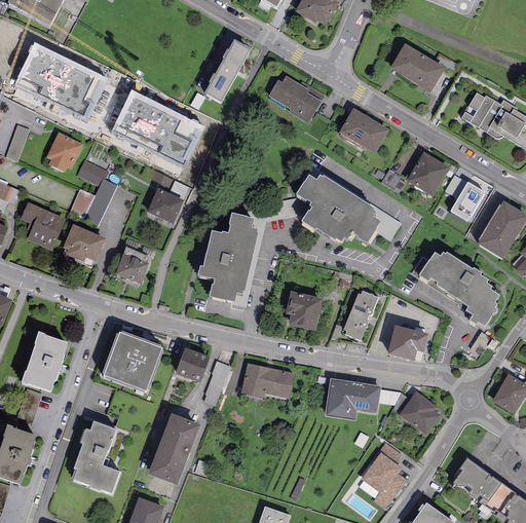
[(10,0),(7,5),(49,27),(64,0),(10,0)]
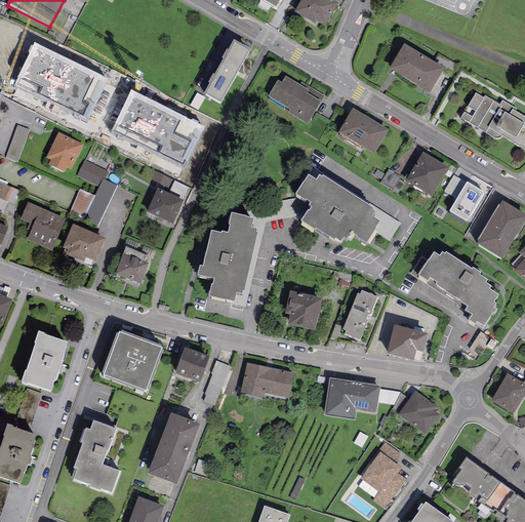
[(338,2),(334,0),(300,0),(294,11),(315,24),(317,21),(325,26),(338,2)]
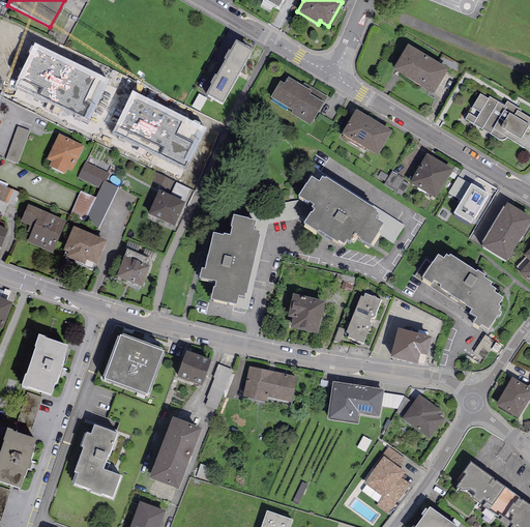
[(110,77),(34,39),(13,82),(89,118),(110,77)]
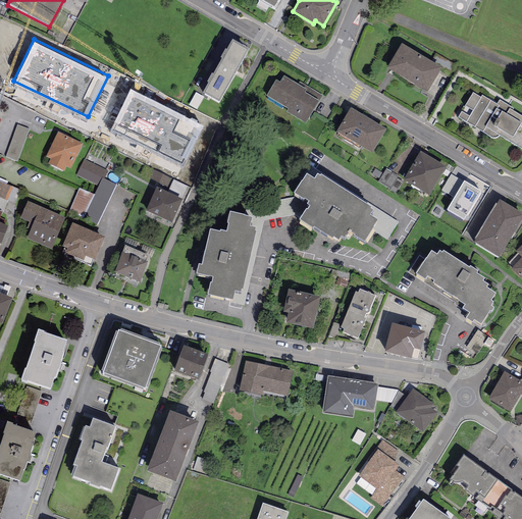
[(232,40),(203,93),(219,103),(249,49),(232,40)]
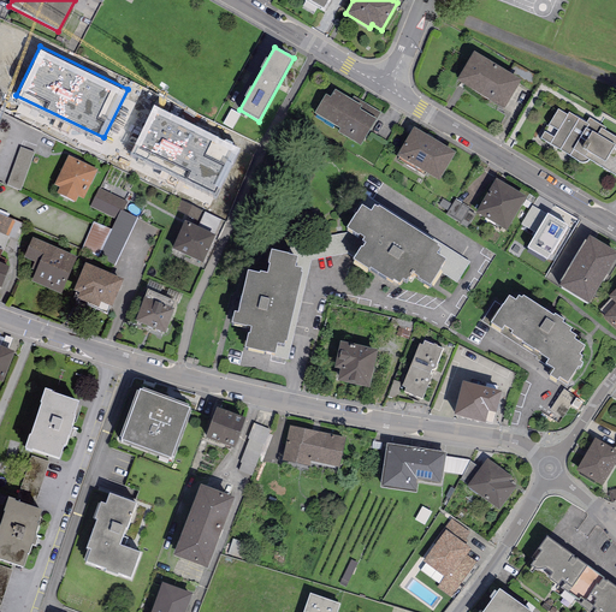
[(474,52),(457,81),(504,108),(522,81),(474,52)]
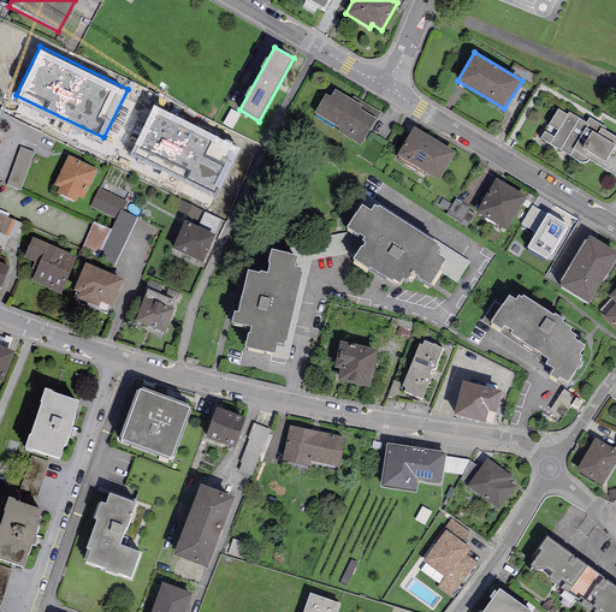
[(362,104),(336,88),(331,96),(325,93),(314,112),(341,126),(338,131),(361,144),(377,118),(360,108),(362,104)]
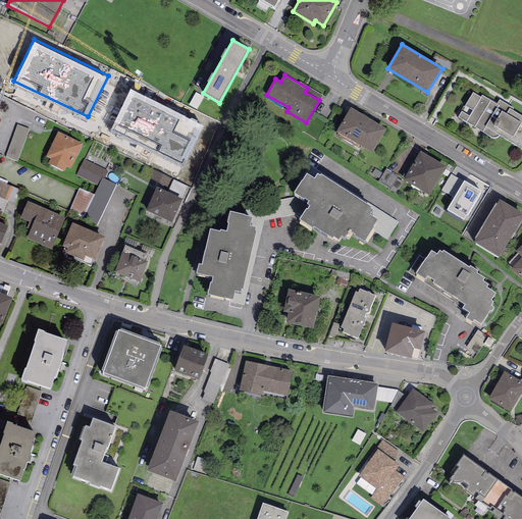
[(203,123),(129,87),(109,127),(183,164),(203,123)]
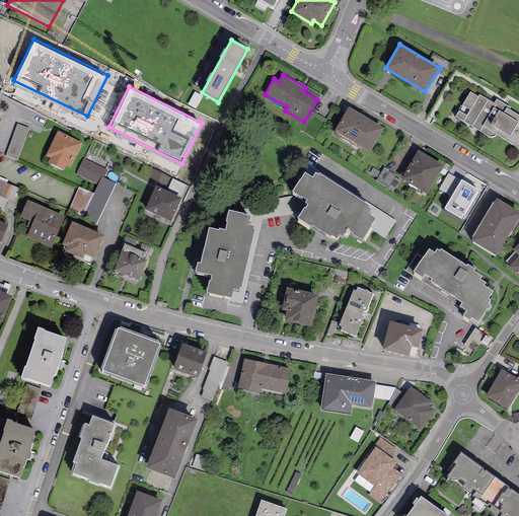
[(477,95),(469,90),(455,115),(488,135),(490,135),(492,135),(495,134),(496,133),(518,147),(518,114),(509,107),(510,105),(497,97),(494,102),(479,92),(477,95)]
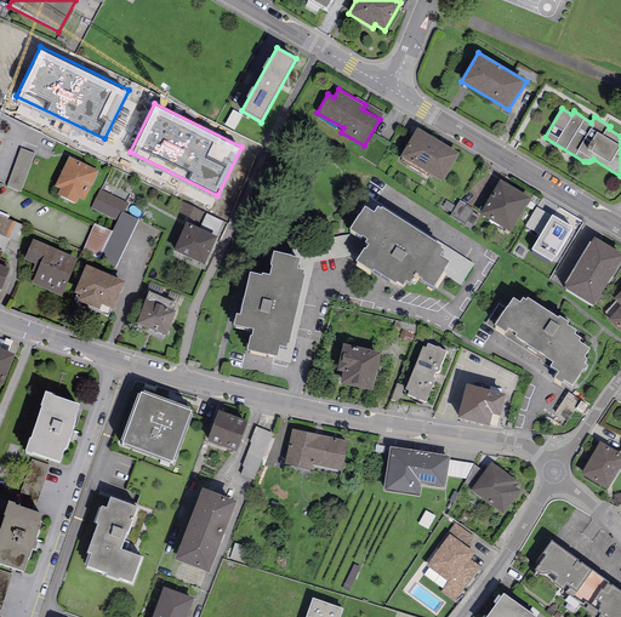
[(460,152),(417,127),(400,156),(443,181),(460,152)]
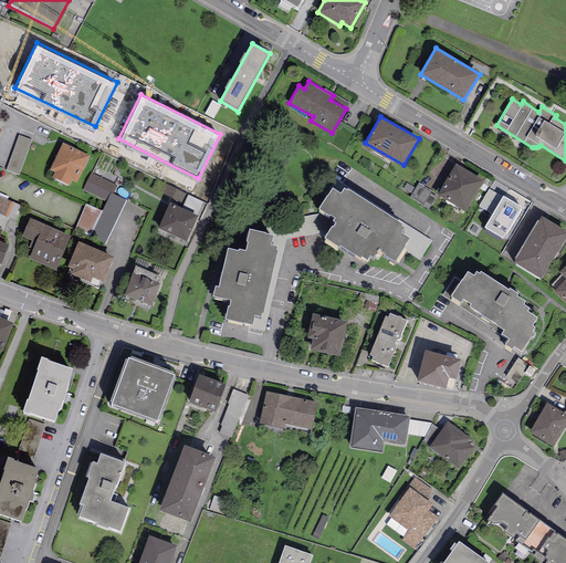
[(32,137),(19,133),(6,168),(19,173),(32,137)]
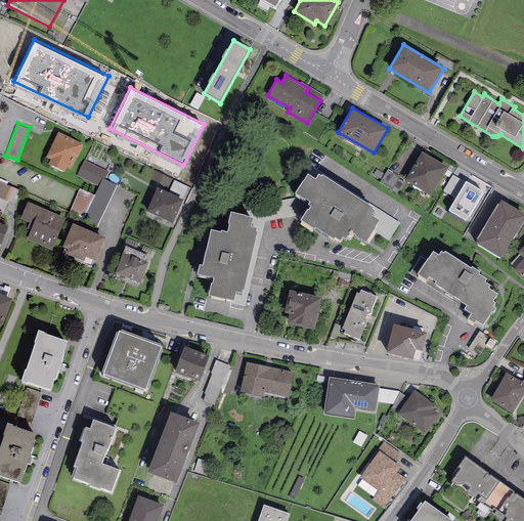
[(83,142),(57,131),(46,156),(51,158),(48,163),(63,171),(67,166),(71,168),(83,142)]
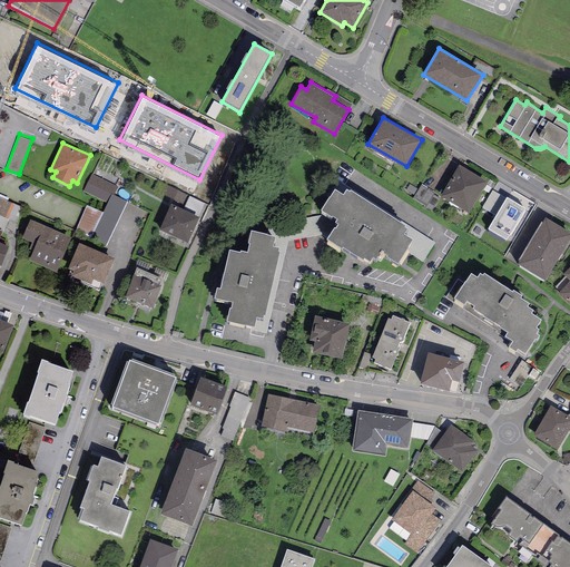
[(469,213),(488,181),(459,164),(440,196),(469,213)]
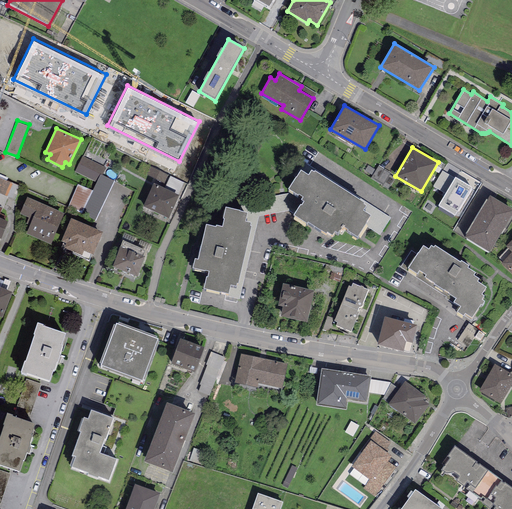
[(105,165),(82,155),(75,170),(96,180),(100,172),(101,173),(105,165)]
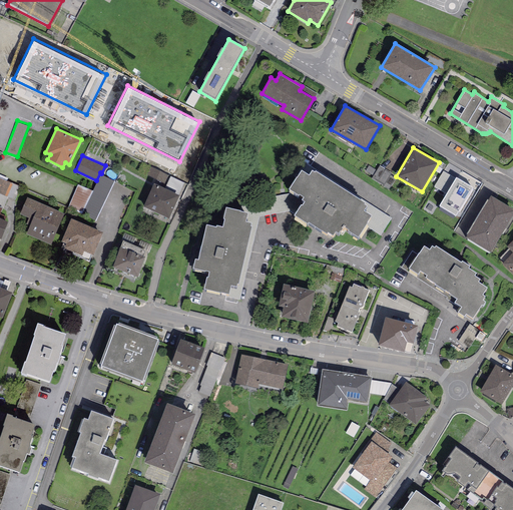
[(372,217),(367,224),(381,233),(391,216),(301,158),(292,171),(299,176),(302,172),(309,177),(312,172),(315,174),(316,173),(365,204),(364,206),(367,208),(364,212),(372,217)]
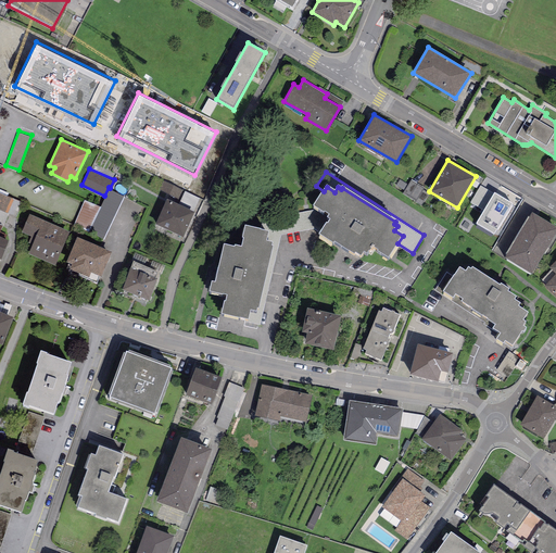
[(408,183),(400,177),(395,183),(404,188),(408,183)]
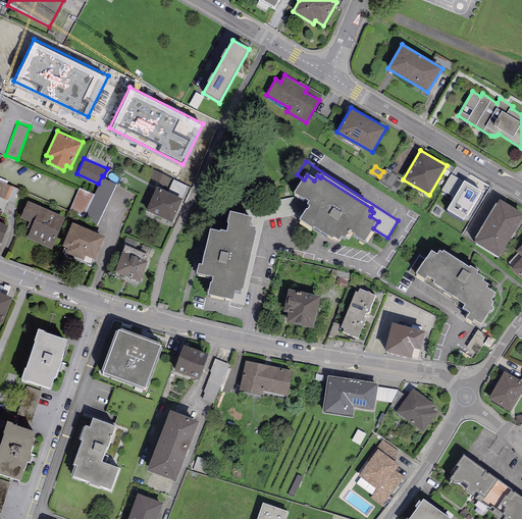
[(398,174),(385,167),(383,171),(379,176),(378,179),(390,187),(397,175),(398,174)]
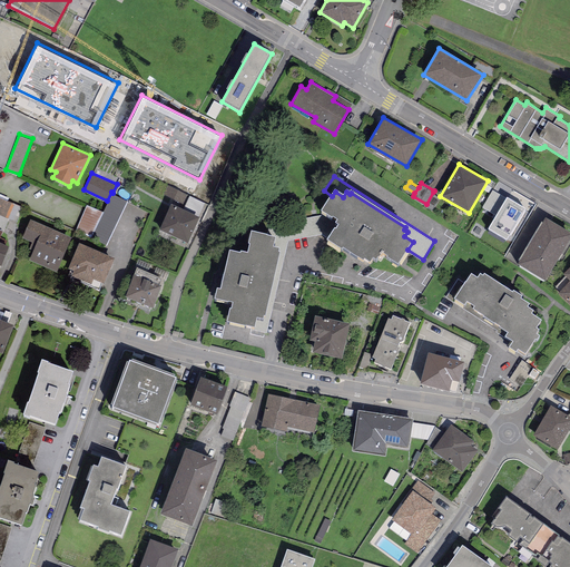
[(502,191),(487,215),(517,233),(531,208),(502,191)]
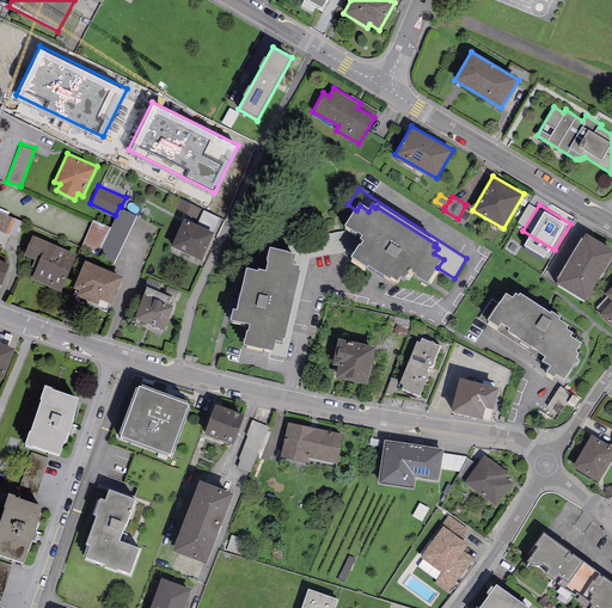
[(121,207),(120,206),(115,215),(110,226),(98,253),(95,259),(111,266),(136,214),(121,207)]
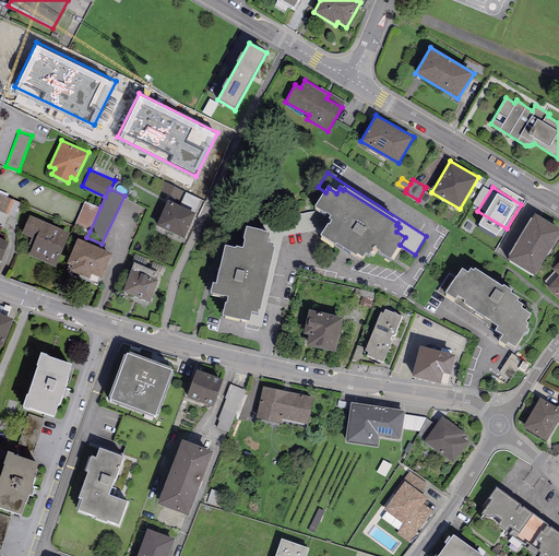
[(323,196),(314,209),(325,215),(325,214),(331,217),(329,221),(332,223),(329,226),(328,226),(323,233),(321,237),(335,246),(336,245),(356,258),(357,256),(364,259),(366,256),(369,257),(370,253),(371,255),(375,249),(380,252),(379,253),(390,261),(400,245),(405,237),(396,232),(400,227),(396,225),(397,223),(344,189),(343,190),(340,188),(336,193),(329,188),(325,192),(323,196)]
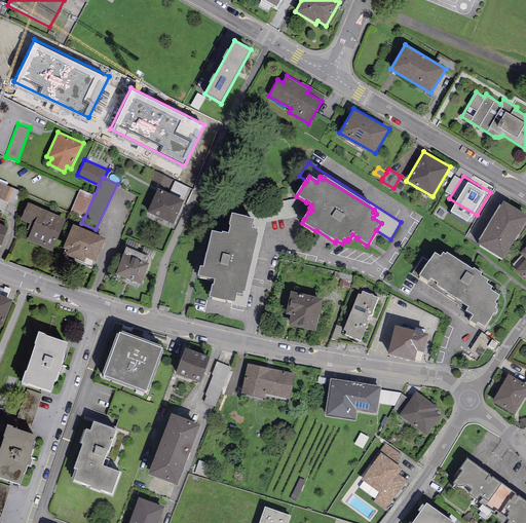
[(405,181),(400,177),(393,188),(392,188),(399,192),(405,181)]
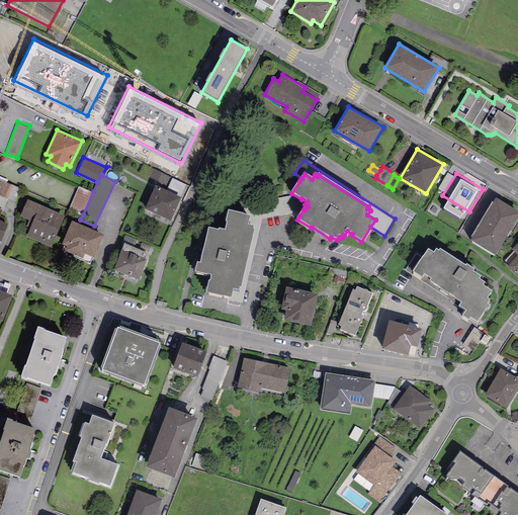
[(0,177),(0,191),(15,198),(20,186),(0,177)]
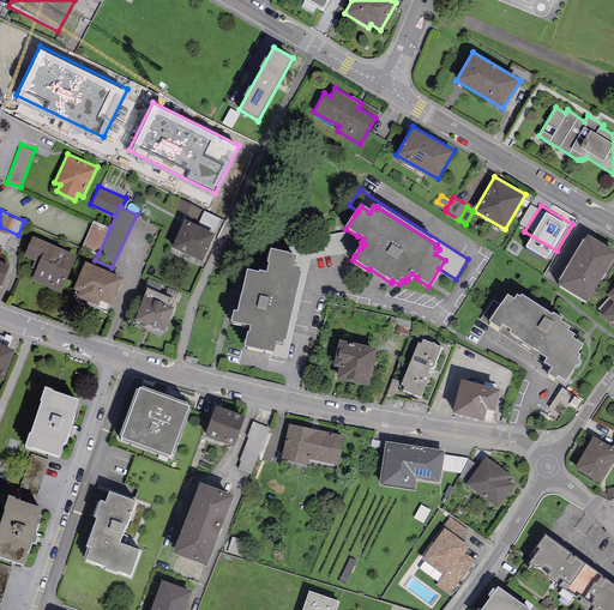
[(98,254),(110,227),(94,218),(80,247),(98,254)]
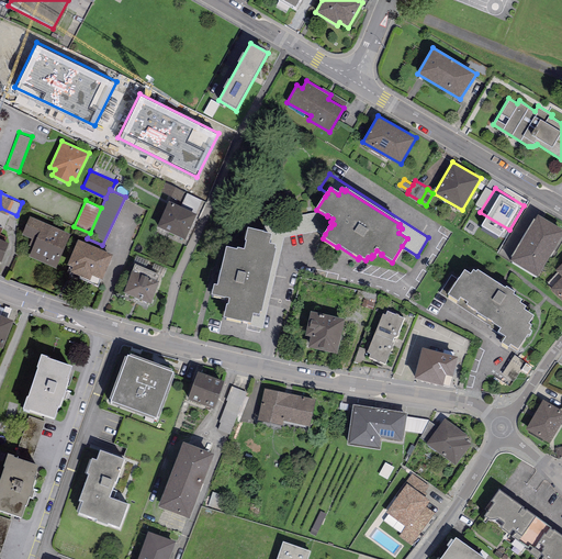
[(169,201),(157,226),(184,239),(197,213),(169,201)]
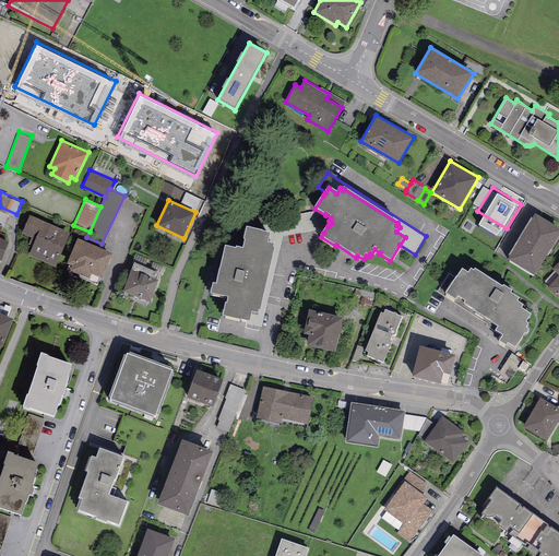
[(325,215),(314,209),(264,219),(262,232),(261,233),(270,235),(268,244),(274,245),(273,249),(274,249),(278,250),(282,234),(314,228),(323,233),(328,226),(329,226),(332,223),(329,221),(331,217),(325,214),(325,215)]
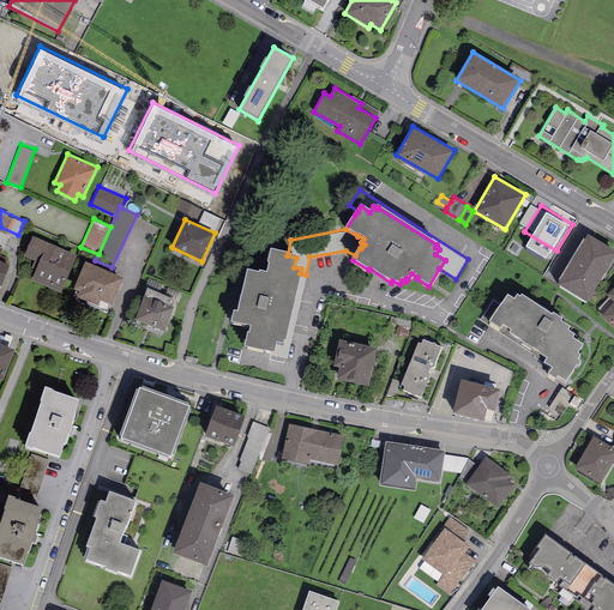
[(558,284),(588,302),(613,257),(613,249),(587,234),(558,284)]
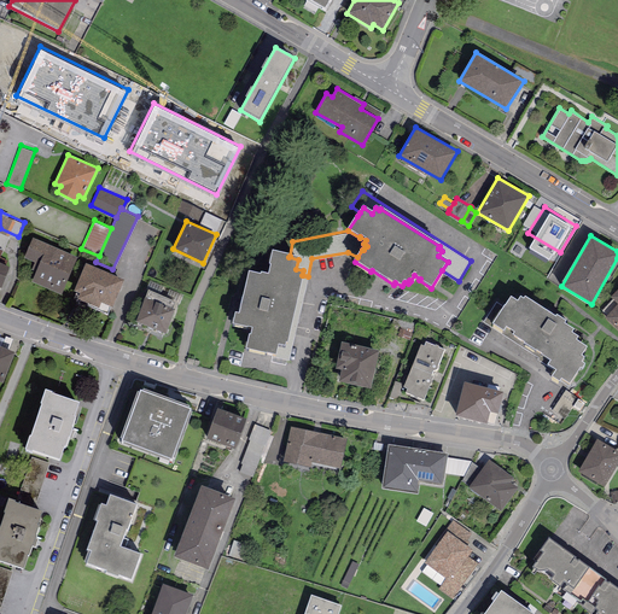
[(77,257),(31,237),(23,256),(34,261),(31,268),(36,270),(31,281),(60,293),(77,257)]
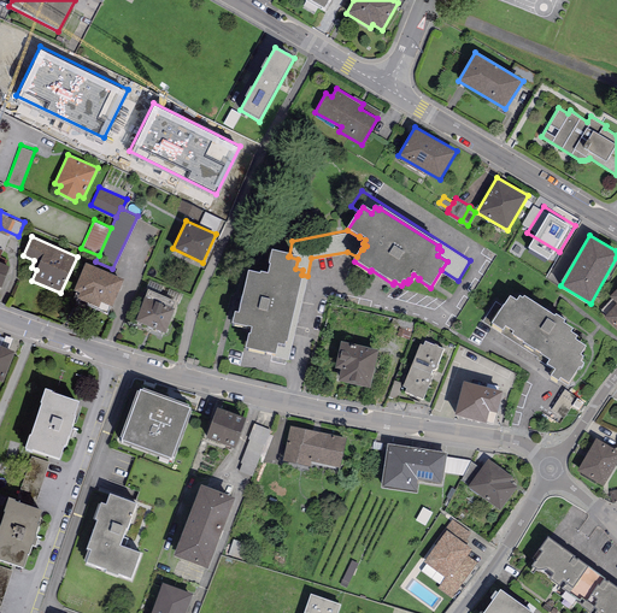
[(289,255),(272,252),(269,265),(270,266),(268,275),(260,273),(260,276),(248,272),(239,316),(235,314),(231,325),(246,329),(246,328),(252,329),(250,336),(248,336),(245,351),(265,355),(266,354),(276,357),(276,354),(288,358),(307,276),(303,275),(301,275),(303,270),(295,269),(298,259),(288,257),(289,255)]
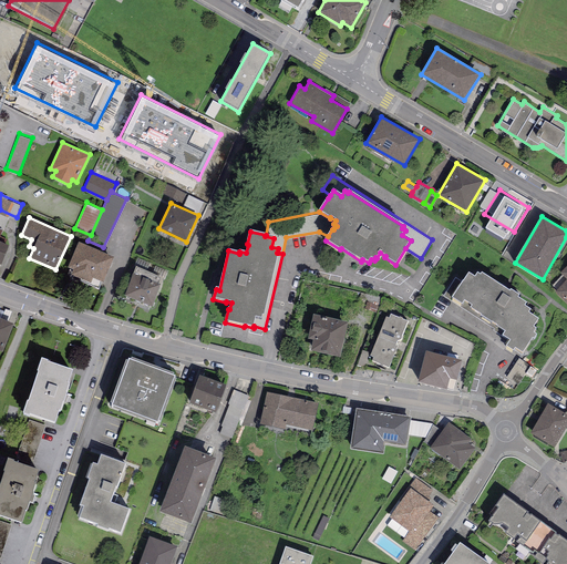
[(0,241),(0,263),(0,264),(9,245),(0,241)]
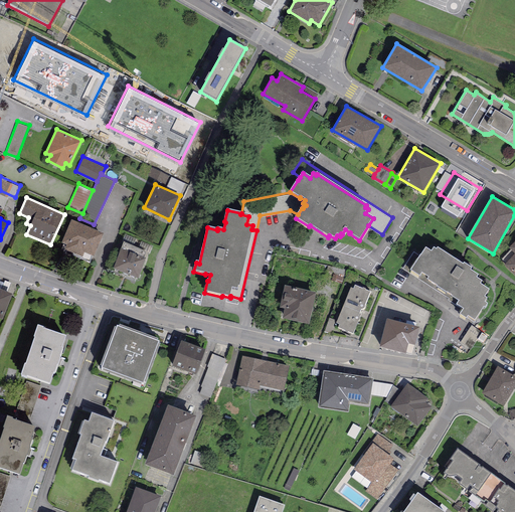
[(103,233),(71,219),(58,248),(81,258),(84,251),(94,256),(103,233)]
